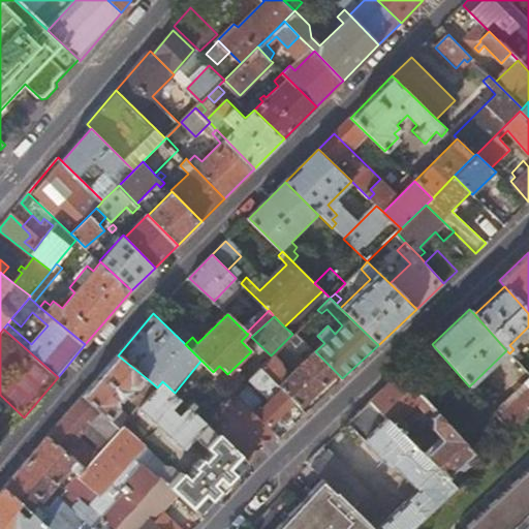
[(285,366),(273,353),(271,355),(261,365),(269,373),(306,412),(342,378),(315,351),(289,376),(285,366)]
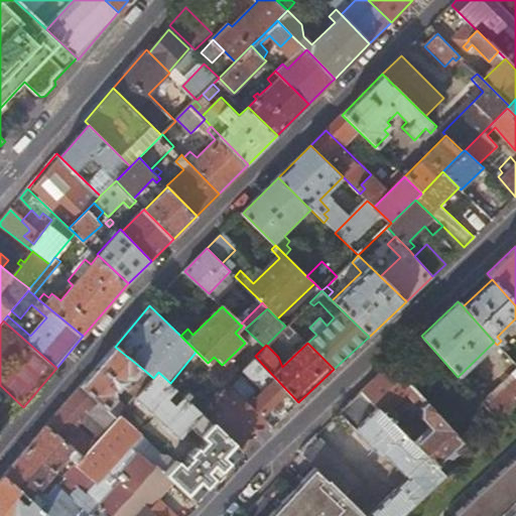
[(128,380),(135,380),(144,370),(115,347),(82,386),(118,418),(120,415),(122,413),(126,409),(117,401),(117,394),(128,380)]
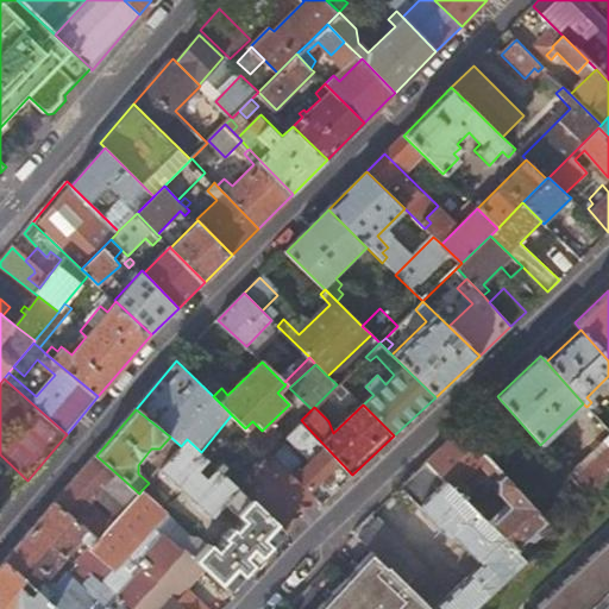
[(303,460),(292,473),(294,477),(321,503),(352,475),(309,429),(290,447),(303,460)]
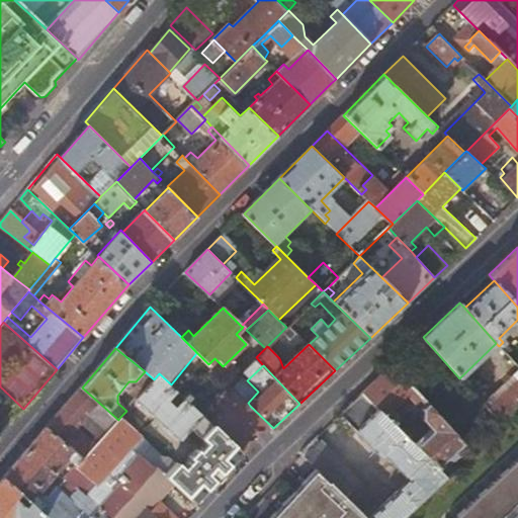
[(451,452),(461,442),(392,366),(363,393),(393,424),(400,418),(392,410),(400,403),(405,408),(409,404),(403,399),(407,396),(415,405),(421,408),(421,419),(432,431),(415,447),(434,467),(444,459),(449,460),(453,456),(451,452)]
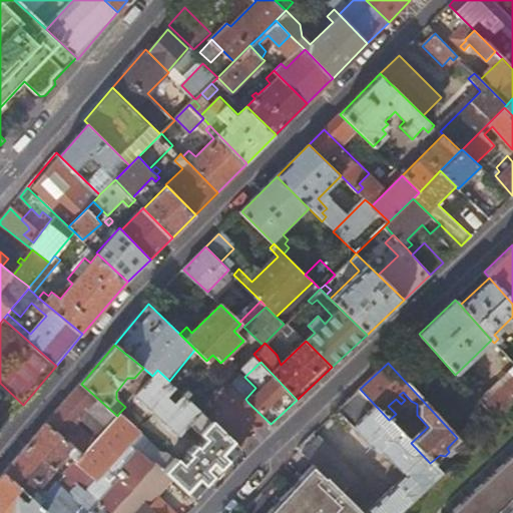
[(143,368),(134,378),(143,386),(152,376),(143,368)]
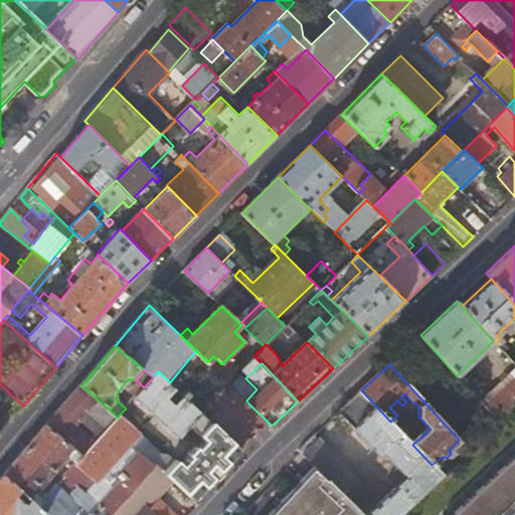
[(194,498),(239,449),(207,417),(200,411),(170,382),(158,371),(153,377),(144,387),(136,397),(181,439),(191,426),(205,440),(198,448),(196,446),(188,454),(190,456),(183,465),(176,459),(165,471),(194,498)]
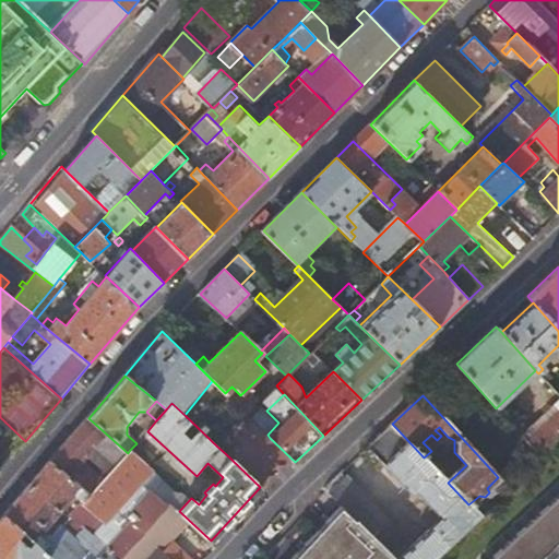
[(268,425),(252,409),(247,415),(262,430),(268,425)]
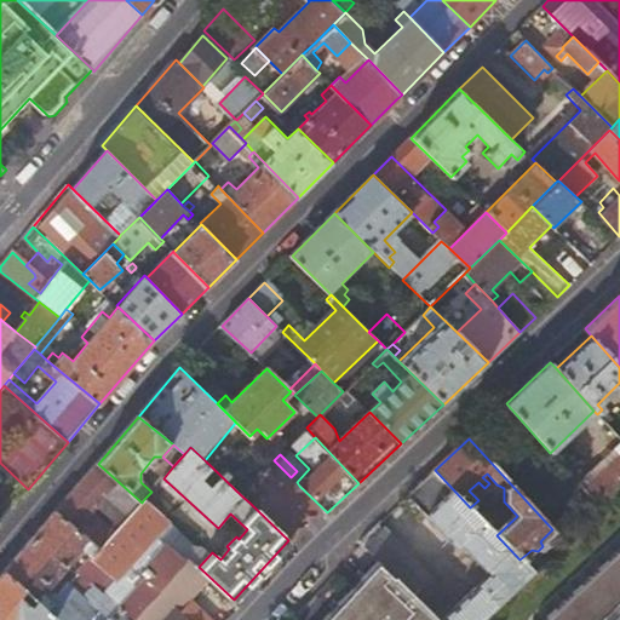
[(619,458),(585,491),(601,509),(619,489),(619,458)]
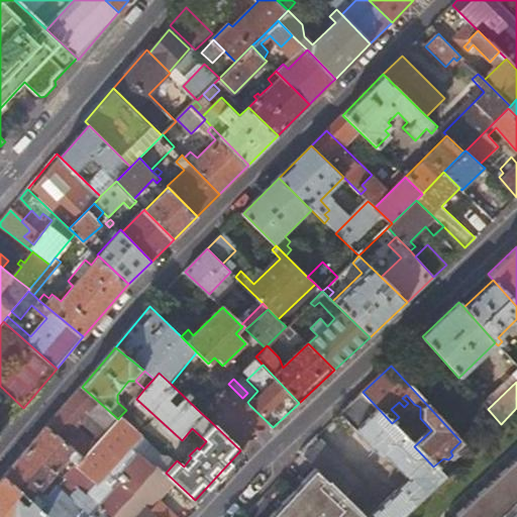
[(249,405),(247,402),(242,398),(228,384),(201,413),(208,419),(240,450),(269,423),(249,405)]
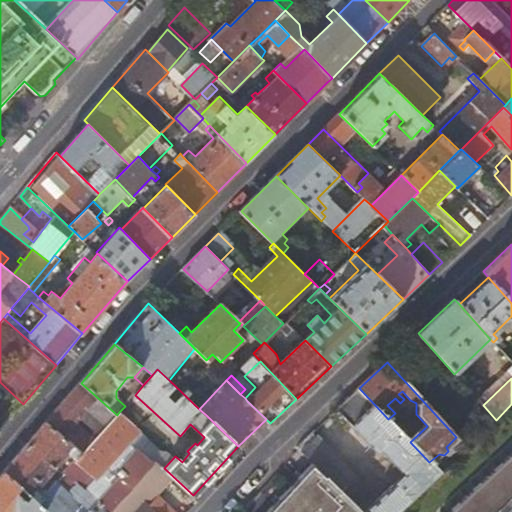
[(46,424),(83,454),(86,450),(117,415),(81,383),(46,424)]
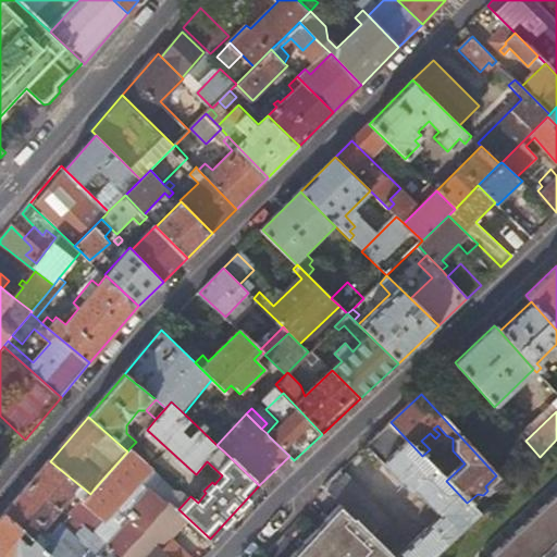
[(422,456),(391,422),(367,445),(410,492),(421,481),(426,486),(419,494),(441,517),(435,521),(436,522),(443,529),(448,523),(458,533),(479,515),(467,503),(446,481),(422,456)]
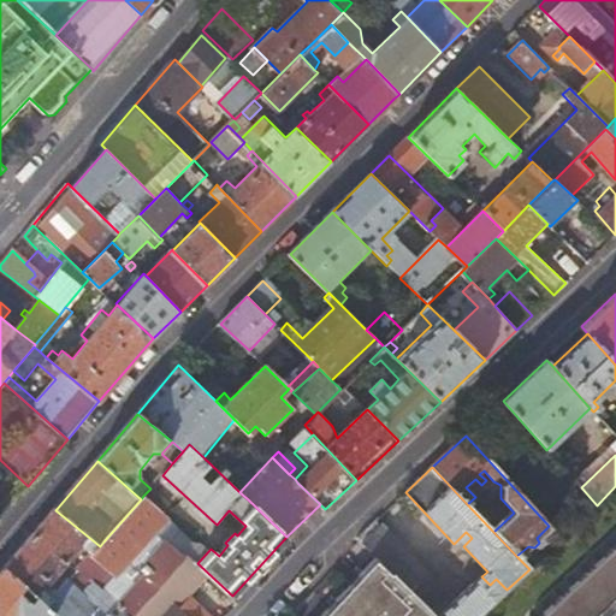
[(171,519),(143,496),(141,499),(104,542),(100,546),(93,554),(92,555),(78,570),(98,587),(104,593),(171,519)]
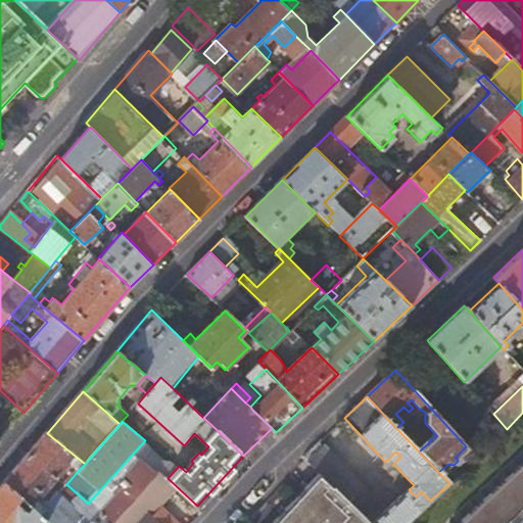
[(70,464),(79,470),(85,464),(47,433),(35,447),(4,483),(40,515),(45,509),(38,502),(70,464)]
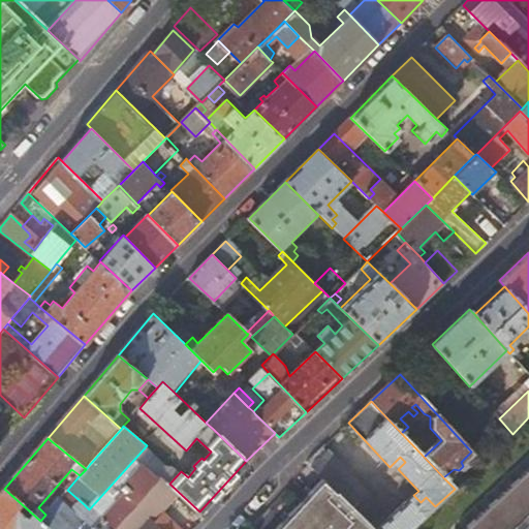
[(411,528),(425,517),(409,501),(408,500),(392,517),(328,452),(312,467),(323,477),(376,528),(411,528)]
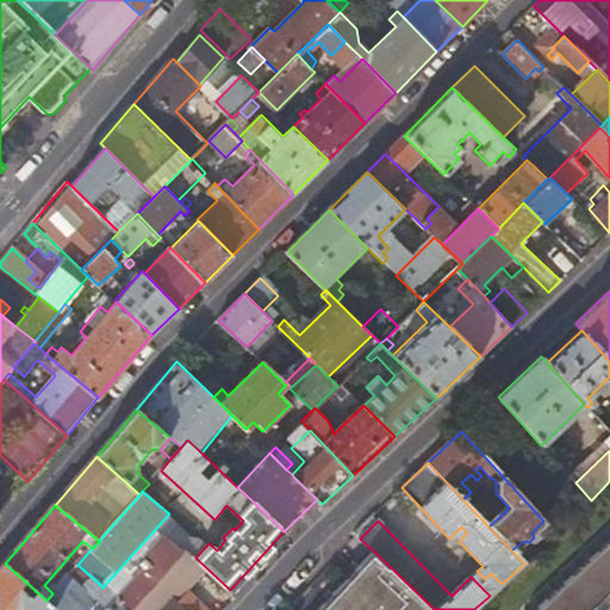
[(113,584),(107,591),(126,609),(134,609),(148,595),(162,578),(168,572),(185,553),(166,536),(143,560),(149,565),(124,593),(113,584)]
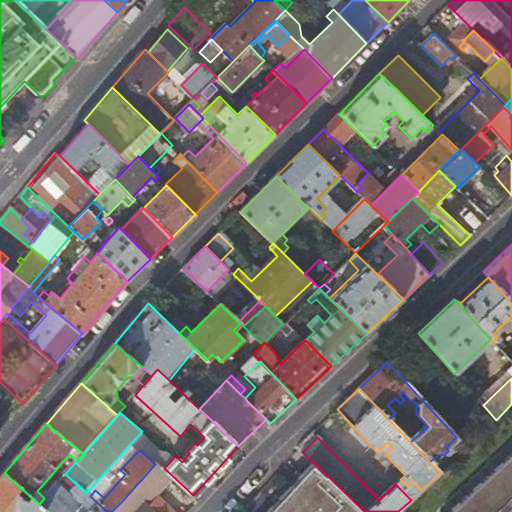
[(511,511),(511,460),(457,511),(511,511)]
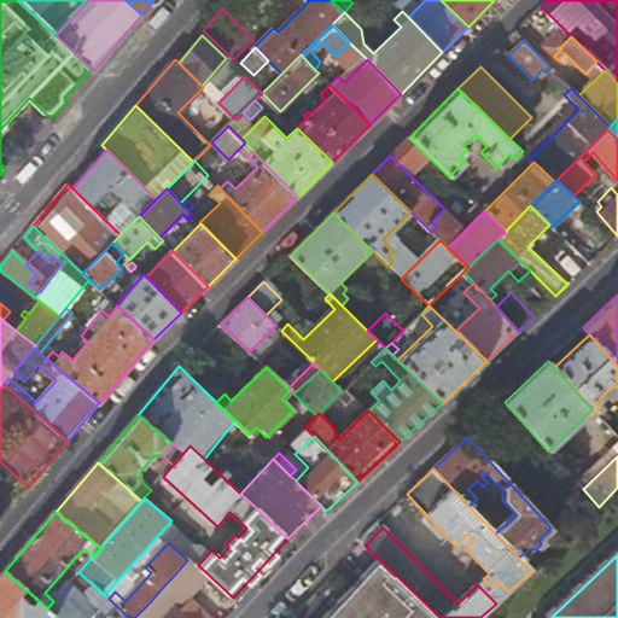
[(439,617),(378,558),(353,586),(336,571),(298,612),(304,617),(439,617)]
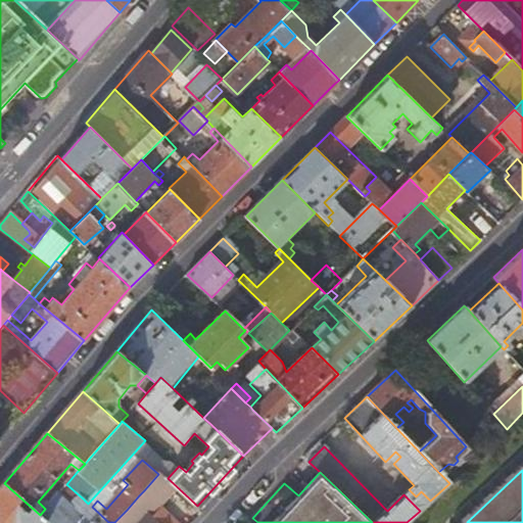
[(55,489),(59,492),(65,485),(62,482),(55,489)]
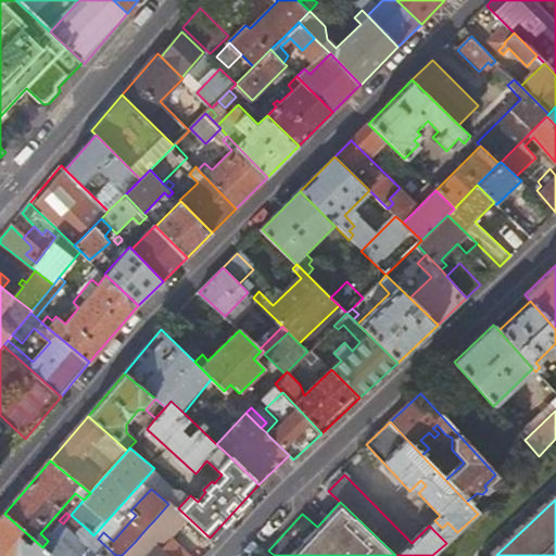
[(51,555),(52,555),(42,547),(4,514),(0,518),(0,555),(51,555)]
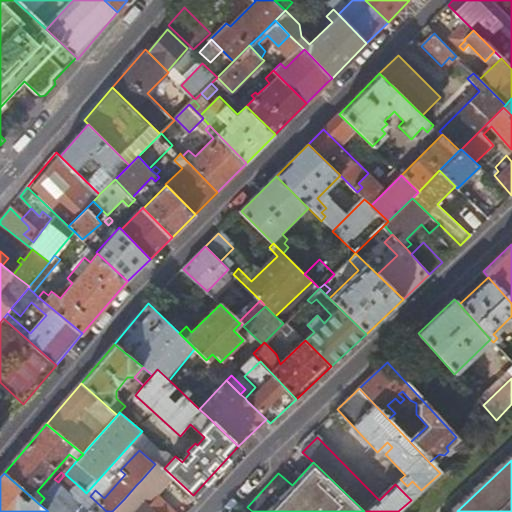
[(59,511),(81,488),(65,474),(64,475),(58,482),(44,498),(39,504),(48,511),(47,511),(59,511)]
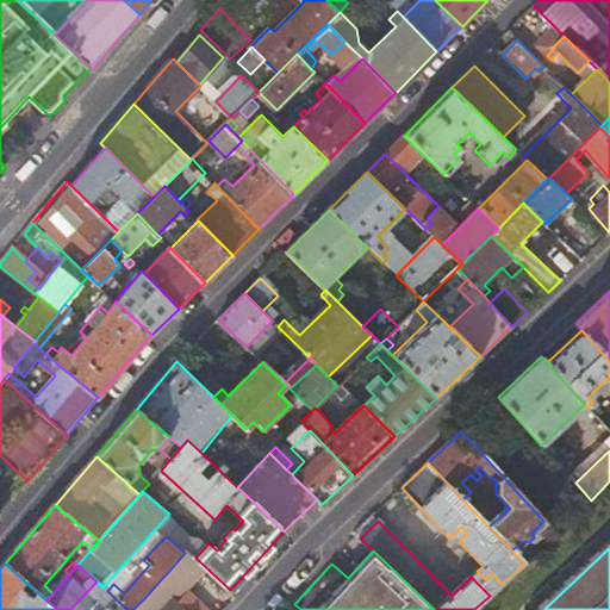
[(174,578),(168,572),(162,578),(169,584),(174,578)]
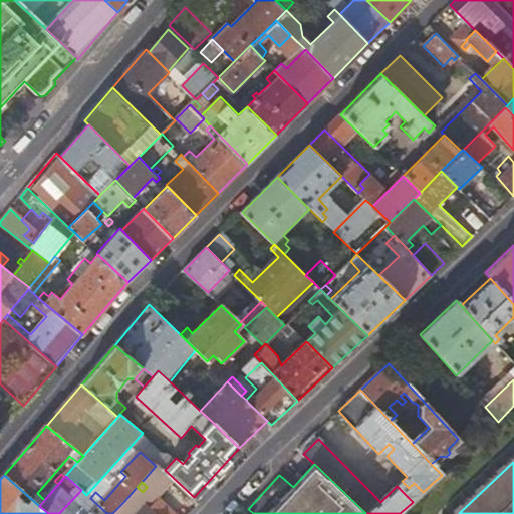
[(423,492),(414,483),(409,488),(403,482),(398,487),(413,502),(423,492)]
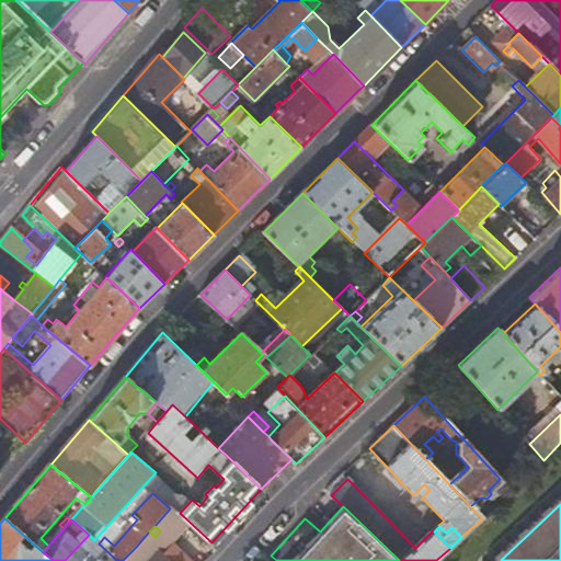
[(138,560),(145,554),(136,547),(123,560),(138,560)]
